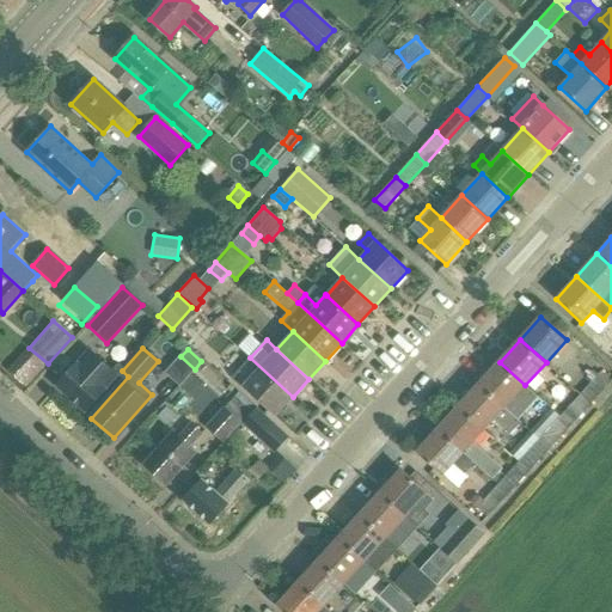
[(90,352),(57,385),(85,410),(103,391),(116,375),(90,352)]
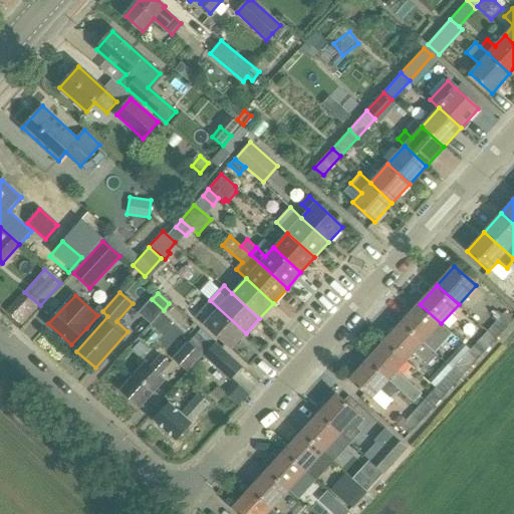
[(210,300),(196,316),(231,348),(246,333),(210,300)]
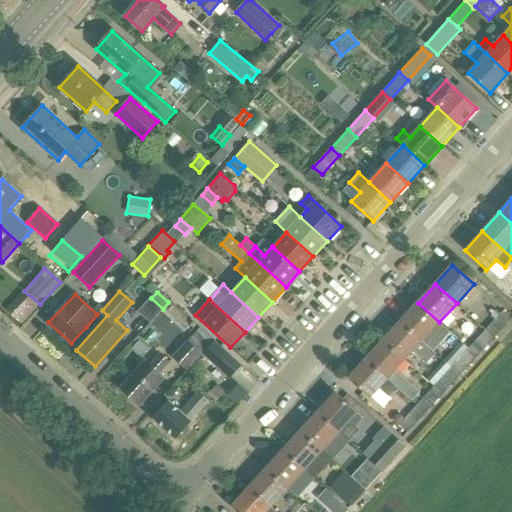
[(418,303),(401,321),(422,341),(428,346),(436,337),(431,332),(439,322),(418,303)]
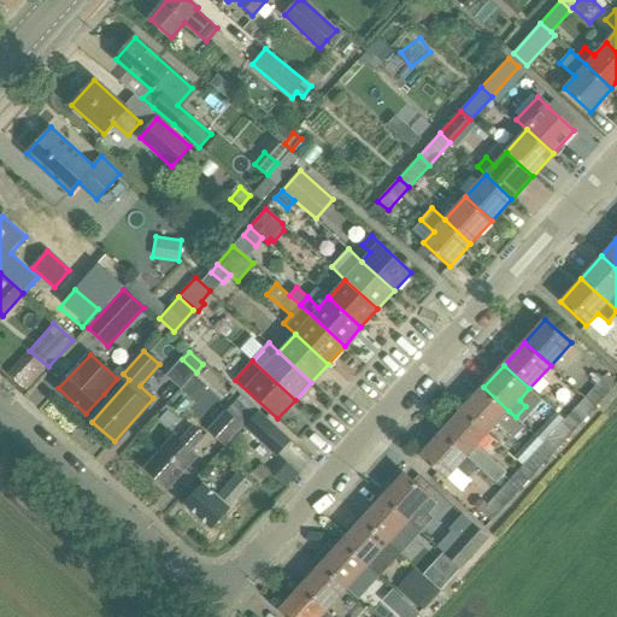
[(595,387),(587,398),(597,407),(616,385),(607,375),(605,377),(599,372),(595,375),(593,372),(589,376),(593,380),(591,382),(595,387)]
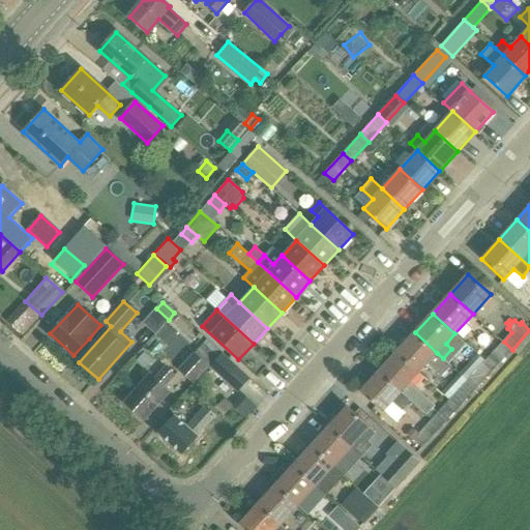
[(415,332),(398,352),(419,373),(427,364),(441,377),(451,365),(443,358),(437,353),(415,332)]
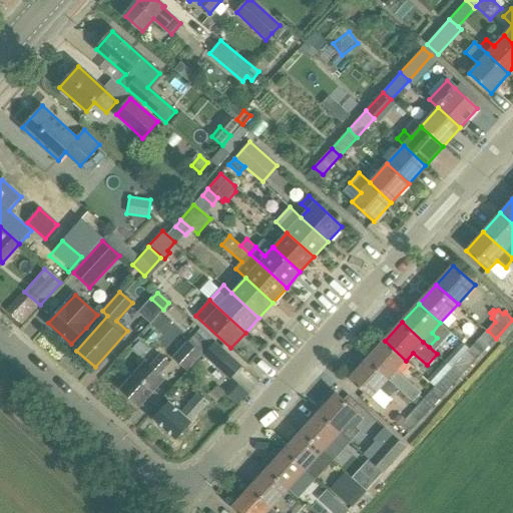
[(488,331),(470,350),(478,358),(496,339),(488,331)]
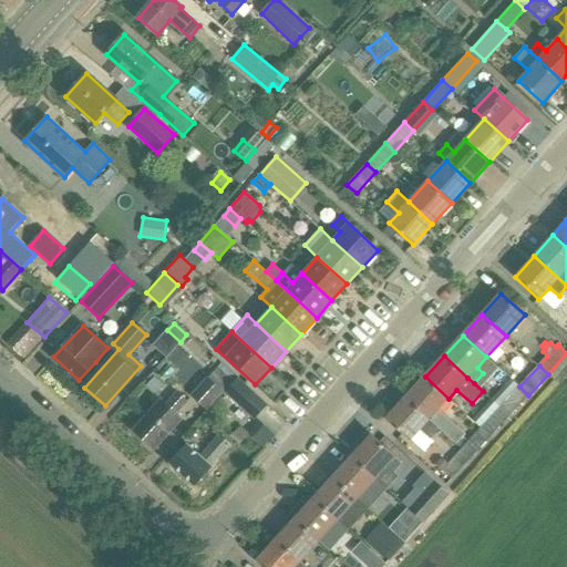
[(219,367),(209,378),(224,391),(234,380),(219,367)]
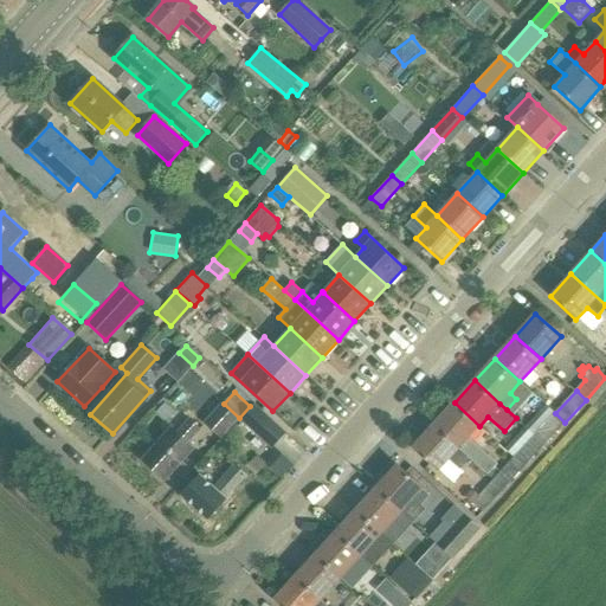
[(455,403),(434,425),(459,447),(469,438),(479,426),(455,403)]
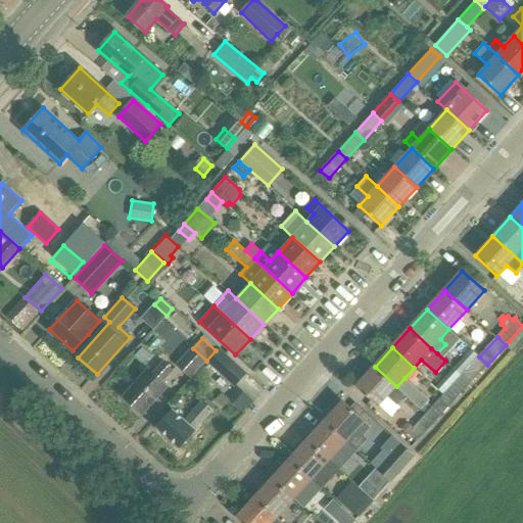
[(143,349),(135,358),(143,365),(151,357),(143,349)]
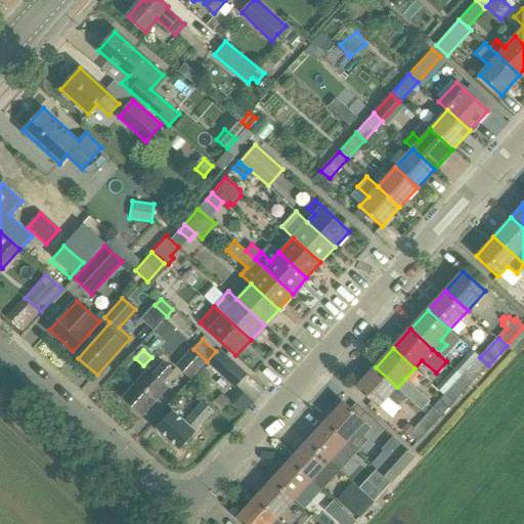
[(191,350),(177,365),(190,378),(205,361),(191,350)]
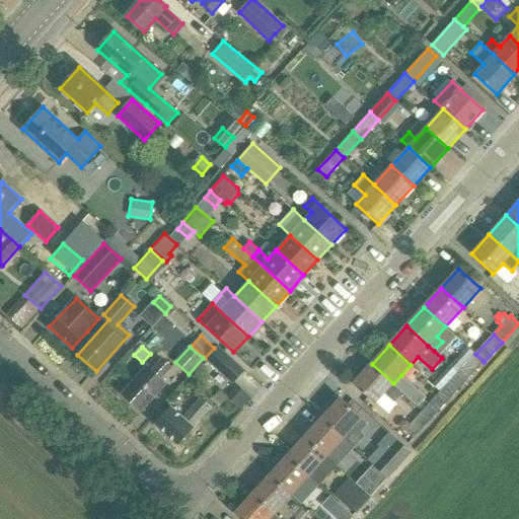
[(468,348),(450,366),(458,373),(466,381),(484,362),(475,354),(468,348)]
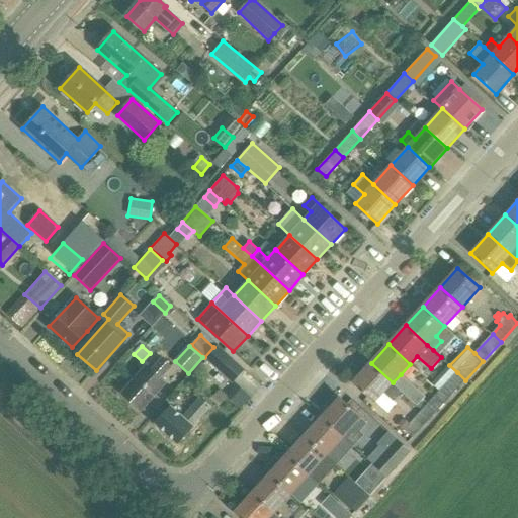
[(223,350),(210,362),(232,381),(244,369),(223,350)]
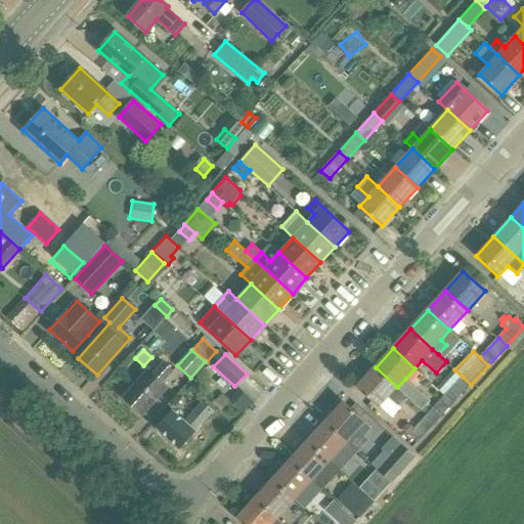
[(147,370),(123,397),(142,415),(167,388),(162,384),(173,372),(164,363),(153,376),(147,370)]
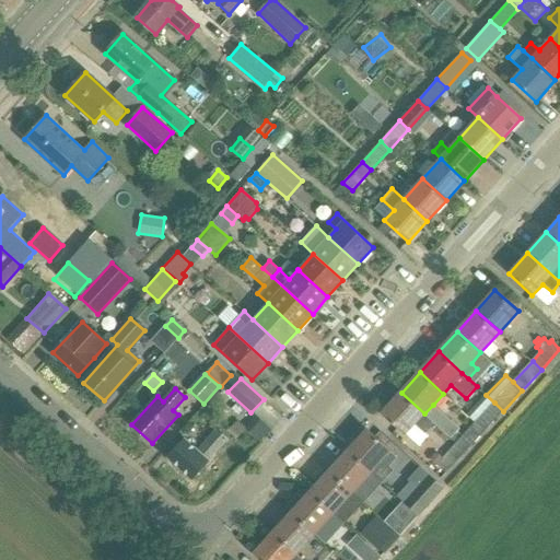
[(401,393),(382,413),(405,435),(417,422),(423,429),(431,420),(424,413),(401,393)]
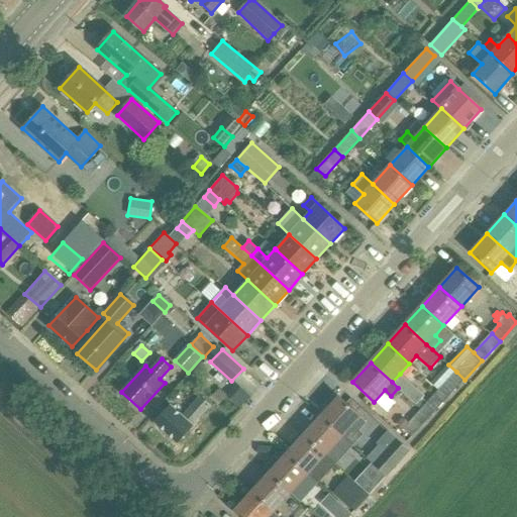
[(456,372),(438,391),(447,399),(464,380),(456,372)]
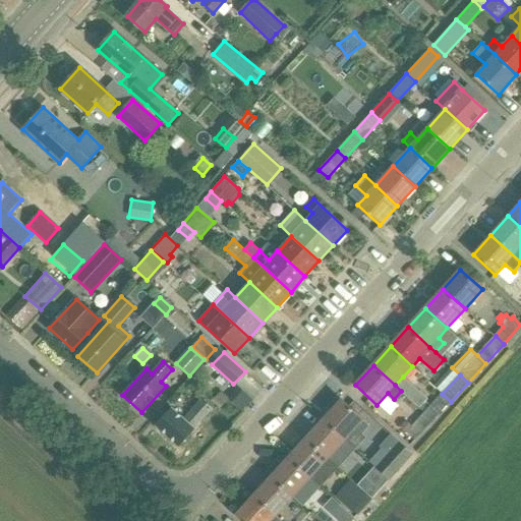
[(395,385),(401,391),(420,407),(427,400),(408,383),(403,377),(395,385)]
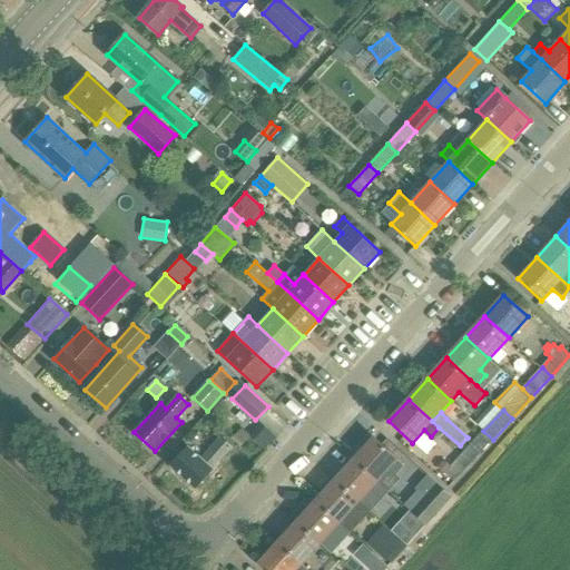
[(262,424),(252,435),(262,444),(272,433),(262,424)]
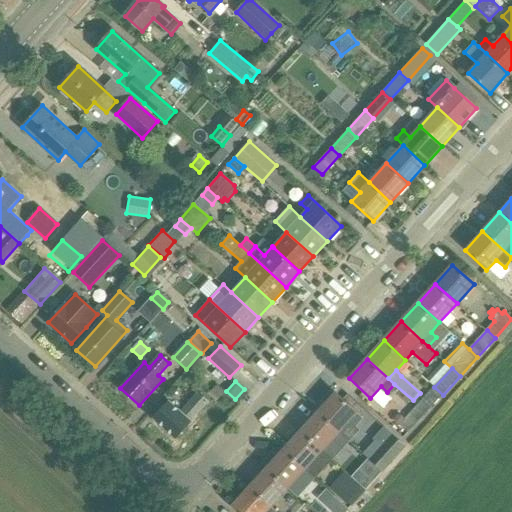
[(434,387),(417,406),(426,413),(443,395),(434,387)]
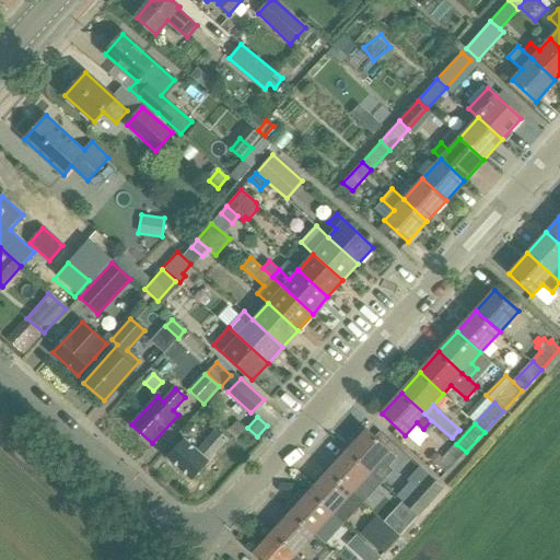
[(357,441),(348,451),(371,473),(378,479),(382,482),(387,476),(391,471),(386,467),(396,456),(366,430),(365,431),(362,429),(353,439),(357,441)]
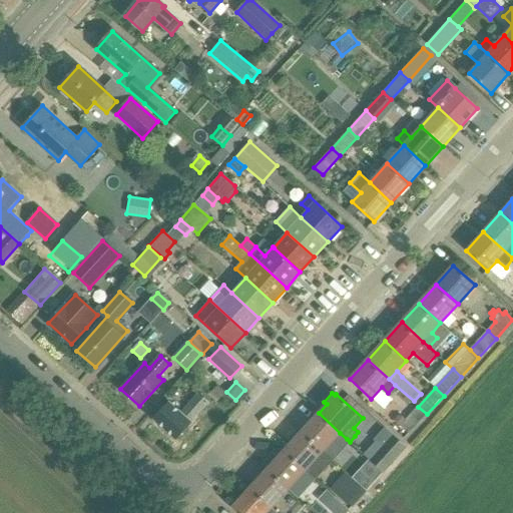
[(169,403),(154,419),(175,438),(208,402),(199,394),(181,413),(169,403)]
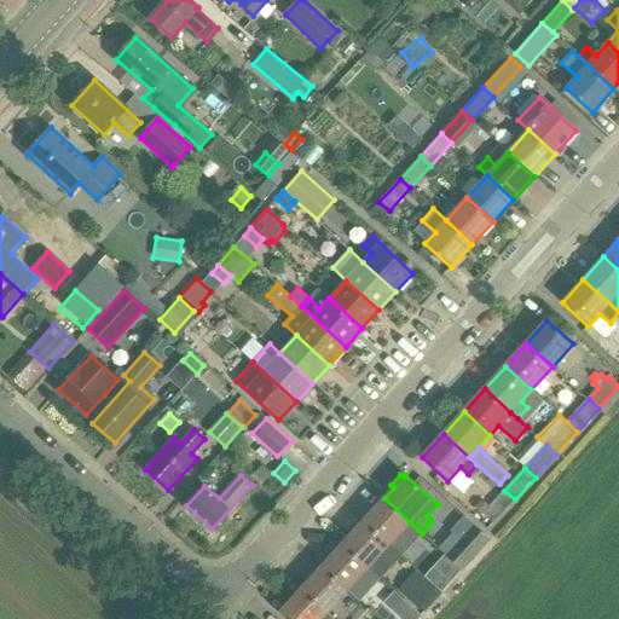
[(504,491),(484,513),(495,522),(515,499),(504,491)]
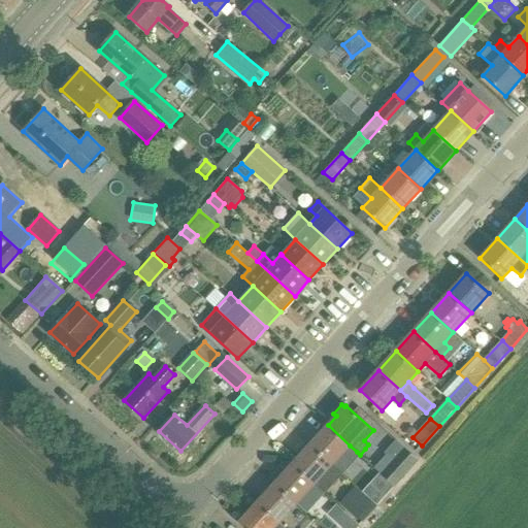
[(328,425),(310,444),(332,464),(339,471),(342,473),(360,455),(357,452),(350,446),(328,425)]
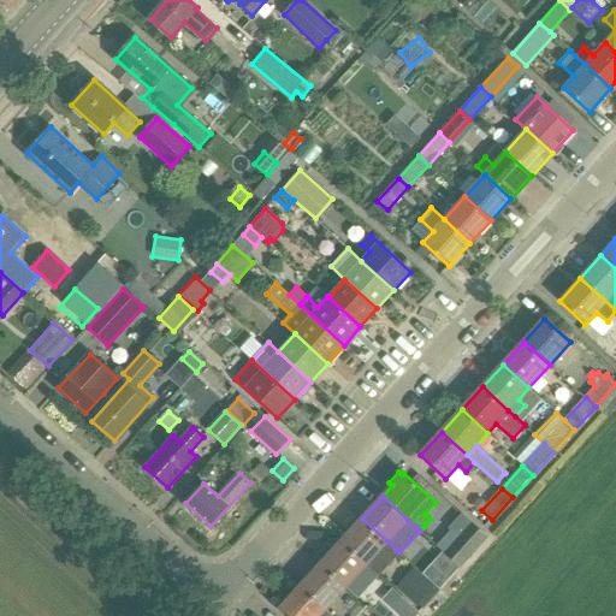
[(362,519),(342,542),(367,564),(375,572),(396,550),(388,542),(362,519)]
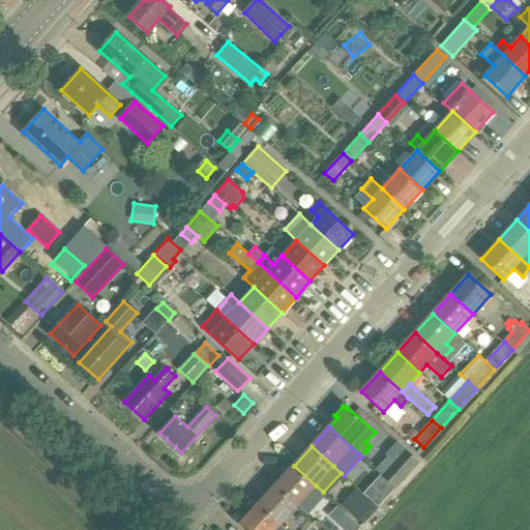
[(383,477),(389,483),(395,490),(419,466),(400,446),(389,457),(396,463),(384,476),(383,477)]
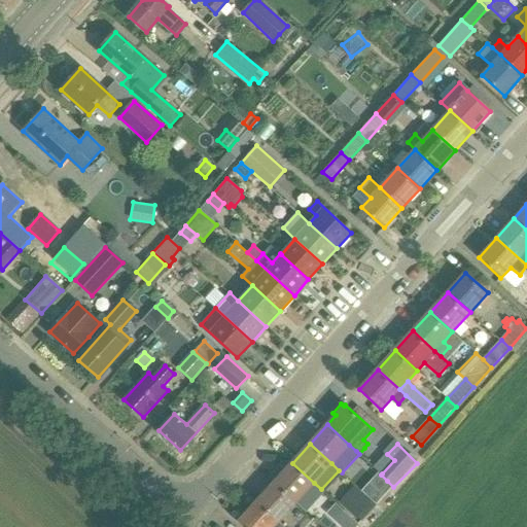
[(281,465),(271,477),(276,481),(274,482),(296,502),(306,512),(324,492),(321,489),(314,483),(292,463),(286,469),(281,465)]
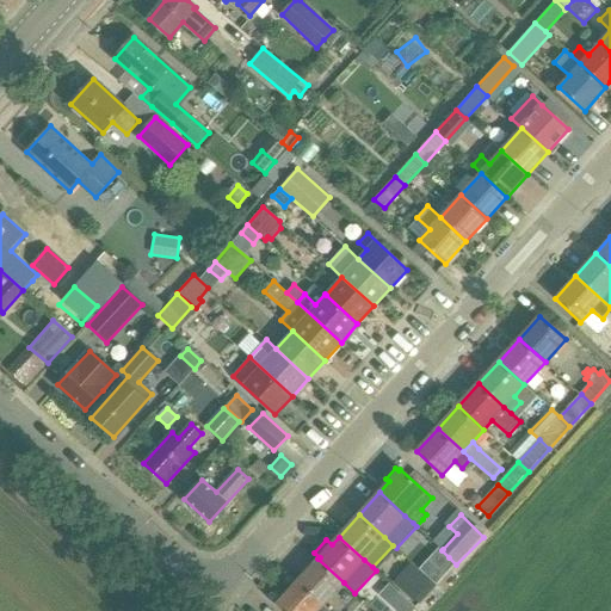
[(440,548),(420,569),(430,579),(449,557),(442,550),(443,549),(440,548)]
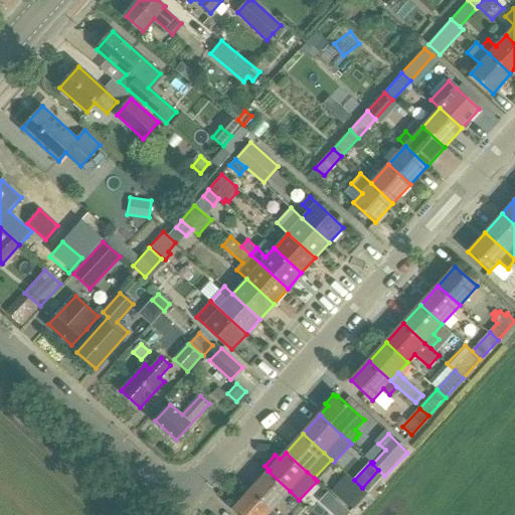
[(268,471),(250,490),(272,510),(290,491),(268,471)]
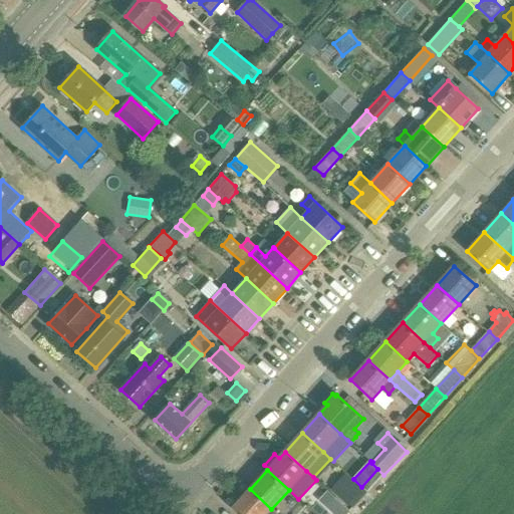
[(353,479),(336,498),(344,505),(361,487),(353,479)]
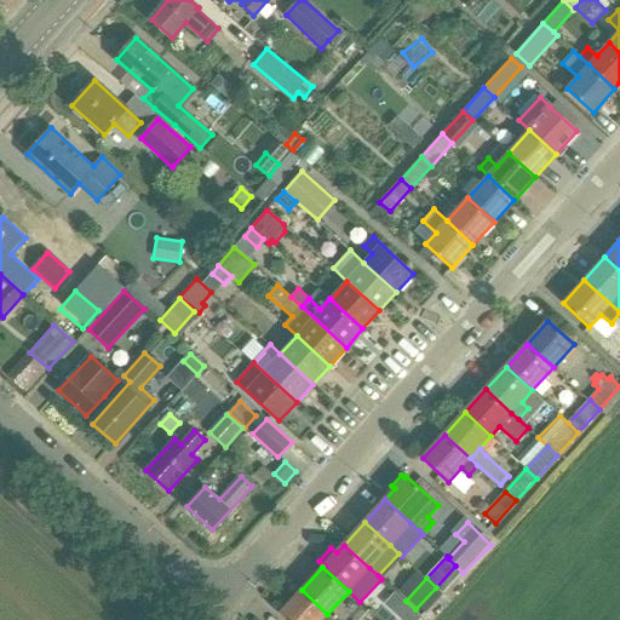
[(302,590),(281,613),(288,619),(333,619),(327,614),(302,590)]
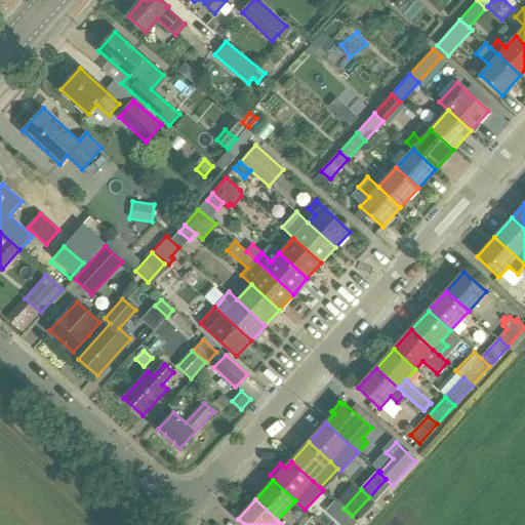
[(344,509),(327,524),(344,524),(352,516),(344,509)]
